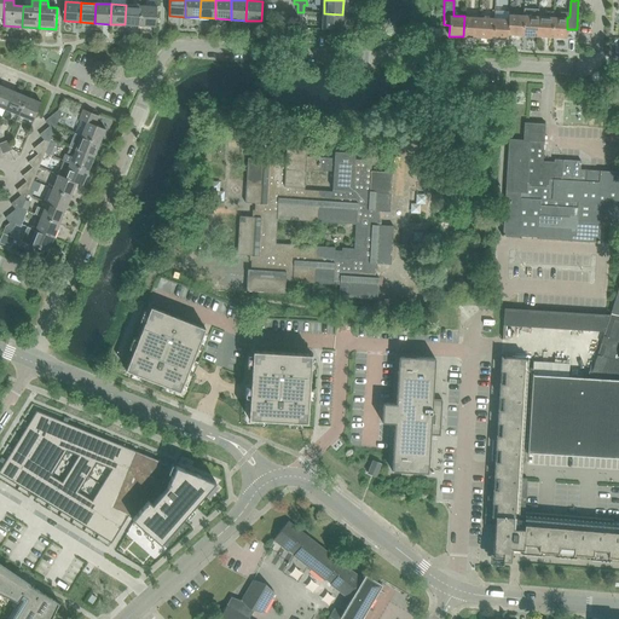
[(125,24),(140,25),(142,6),(126,5),(125,24)]
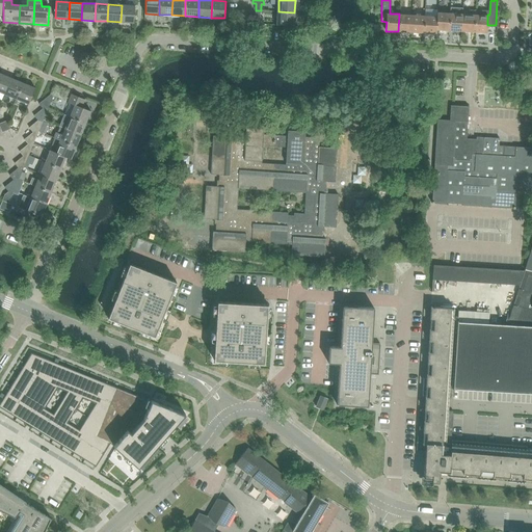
[(122,5),(121,22),(134,23),(135,6),(122,5)]
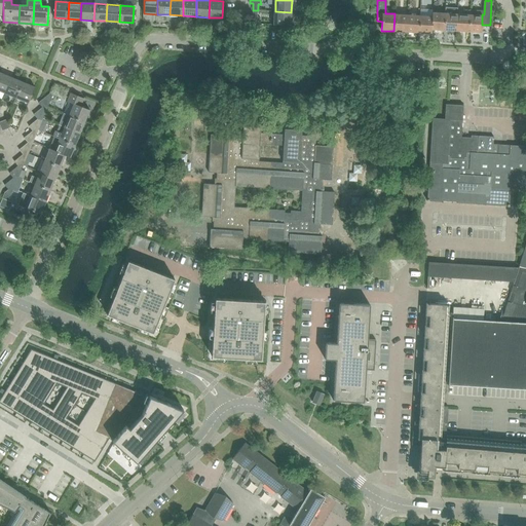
[(445,12),(444,30),(456,30),(457,13),(457,8),(445,7),(445,12)]
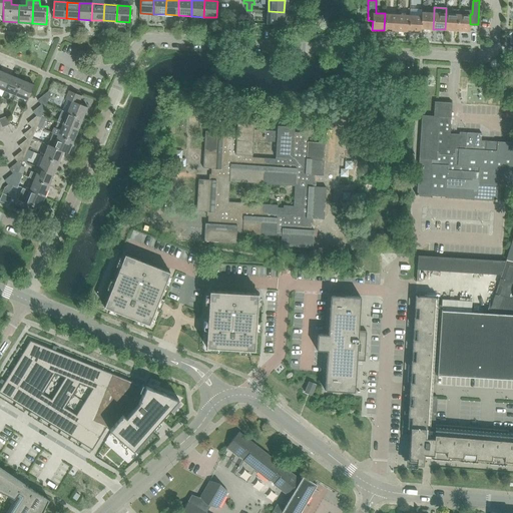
[(458,10),(457,30),(469,31),(470,24),(470,21),(470,18),(470,15),(470,14),(471,10),(464,10),(458,9),(458,10)]
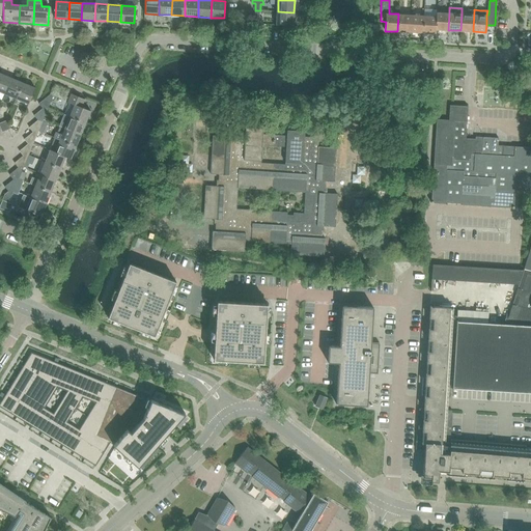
[(255,17),(253,17),(251,17),(251,23),(261,24),(262,17),(259,17),(260,10),(255,10),(255,17)]
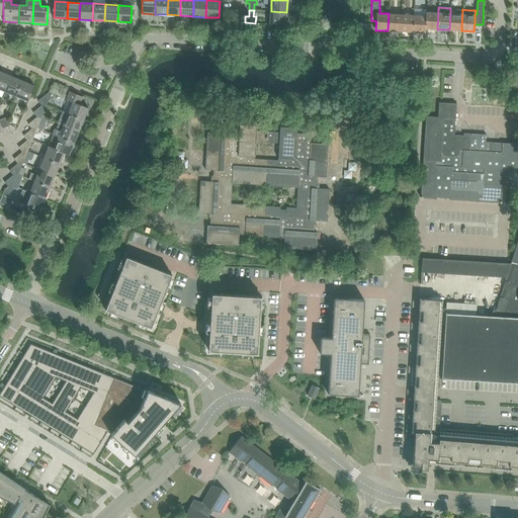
[(450,13),(449,29),(461,30),(462,10),(457,10),(457,14),(450,13)]
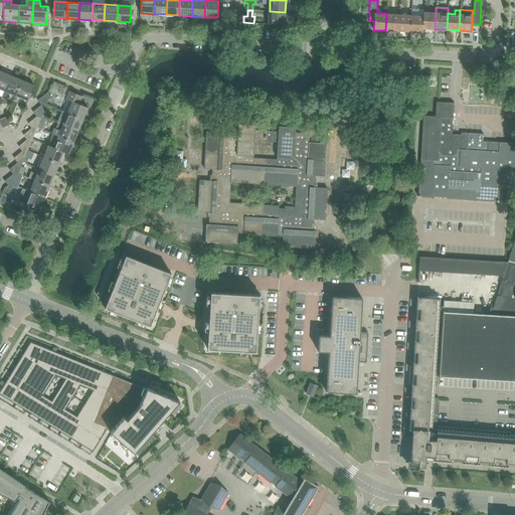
[(285,12),(270,11),(269,24),(285,25),(285,12)]
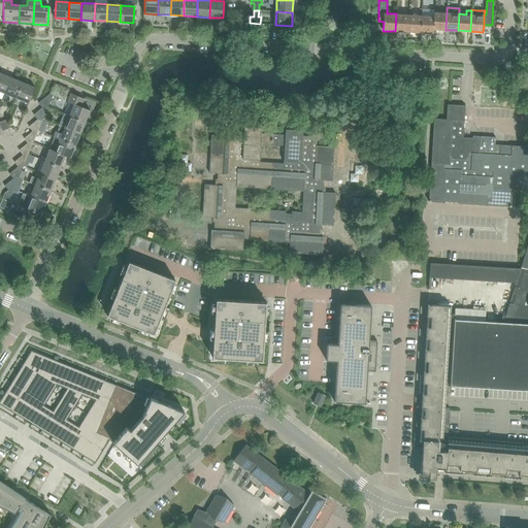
[(434,12),(434,17),(433,29),(446,30),(447,12),(434,12)]
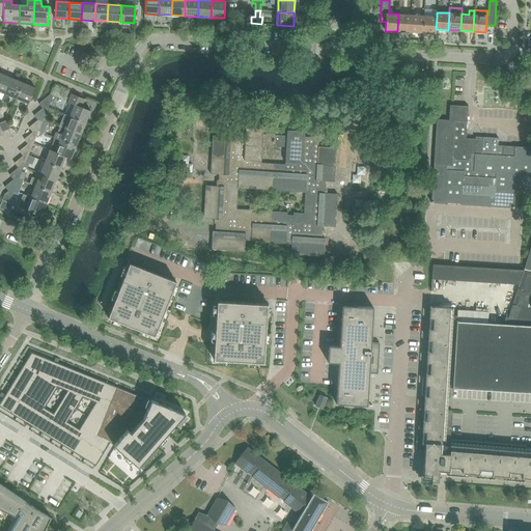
[(397,31),(411,32),(412,15),(398,14),(397,31)]
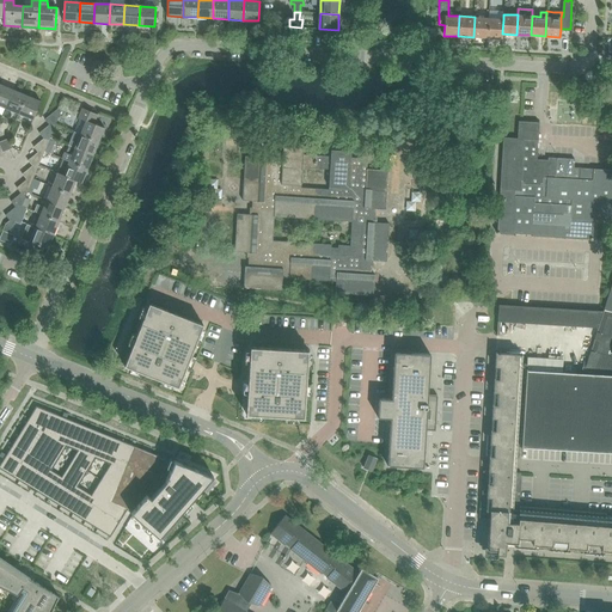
[(473,37),(488,38),(489,18),(475,17),(473,37)]
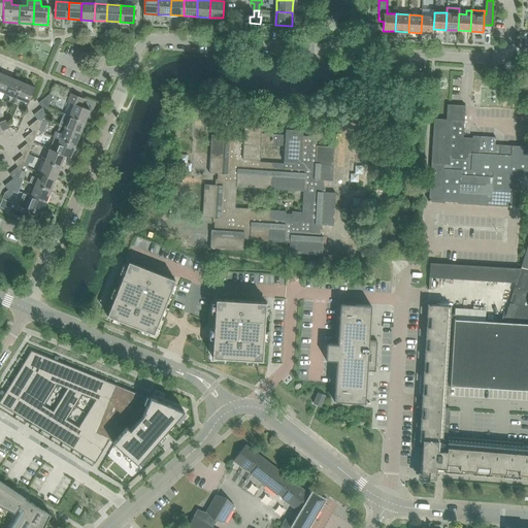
[(422,15),(421,33),(433,33),(433,29),(434,17),(422,15)]
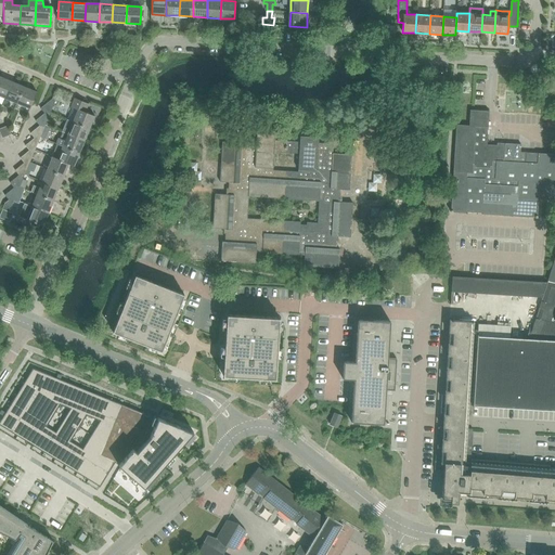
[(0,76),(0,95),(4,98),(11,81),(0,76)]
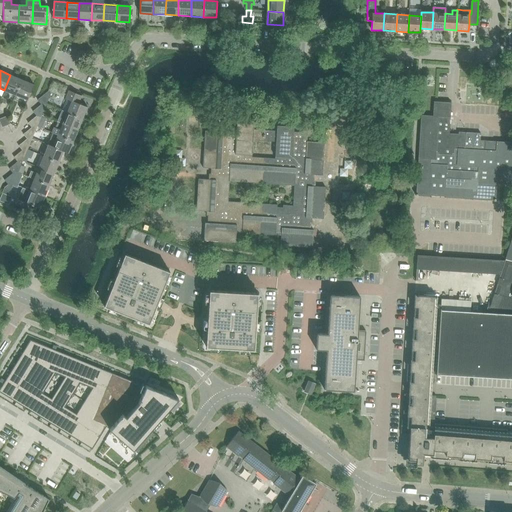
[(4,90),(16,95),(22,80),(10,75),(4,90)]
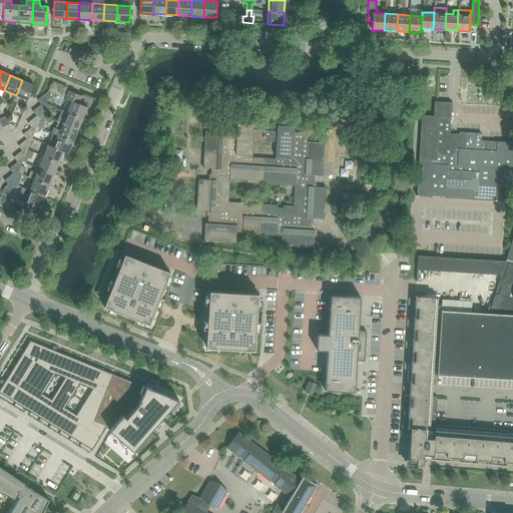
[(22,80),(16,95),(28,100),(34,85),(22,80)]
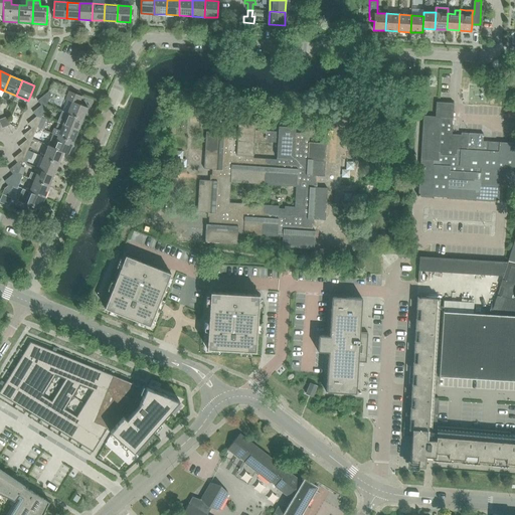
[(72,102),(67,113),(82,119),(88,108),(78,104),(81,97),(68,91),(65,99),(72,102)]
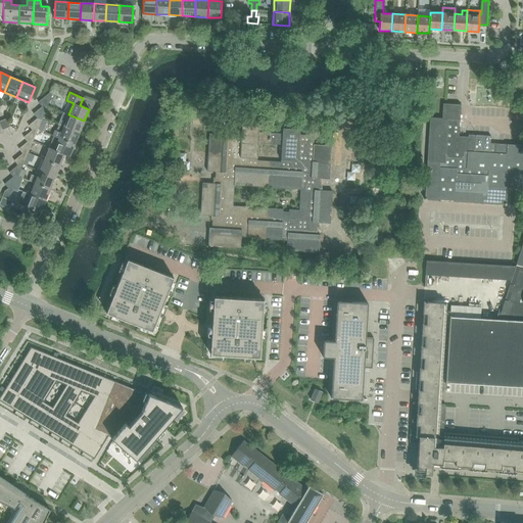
[(38,102),(42,106),(45,104),(47,106),(52,94),(49,93),(38,102)]
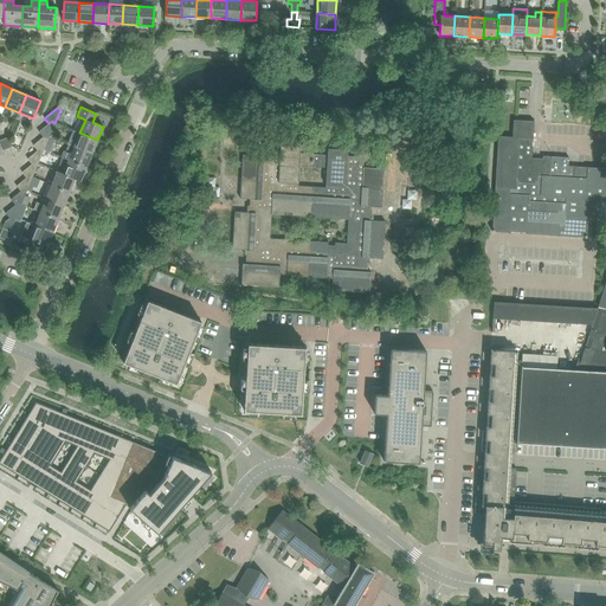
[(498,136),(495,188),(515,188),(516,182),(537,184),(537,175),(550,176),(552,156),(543,155),(543,159),(532,159),(534,121),(514,120),(513,137),(498,136)]
